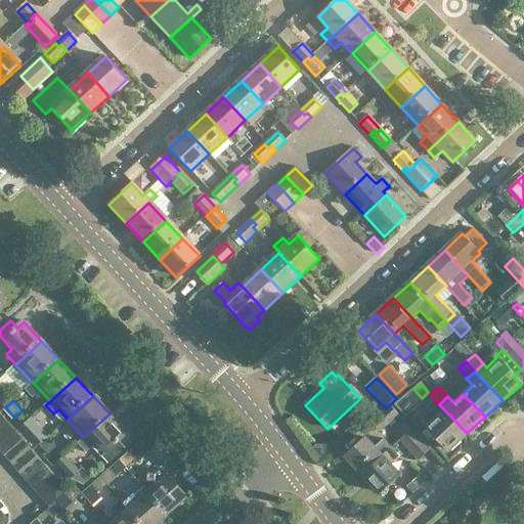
[(423,422),(427,426),(426,427),(430,431),(437,438),(435,440),(435,443),(441,449),(444,449),(446,448),(447,450),(467,433),(435,400),(429,406),(432,410),(423,419),(423,422)]
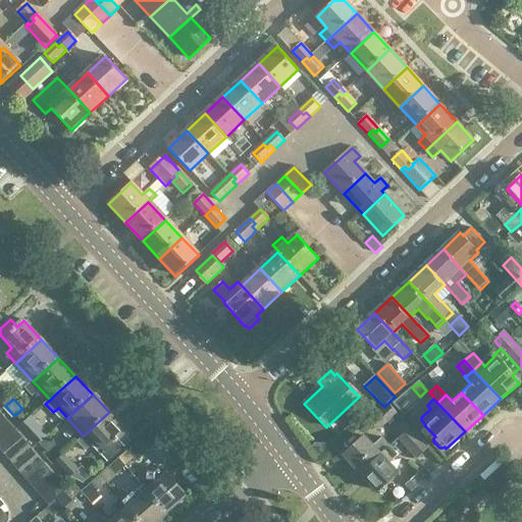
[(369,421),(378,431),(387,422),(396,430),(405,422),(388,404),(369,421)]
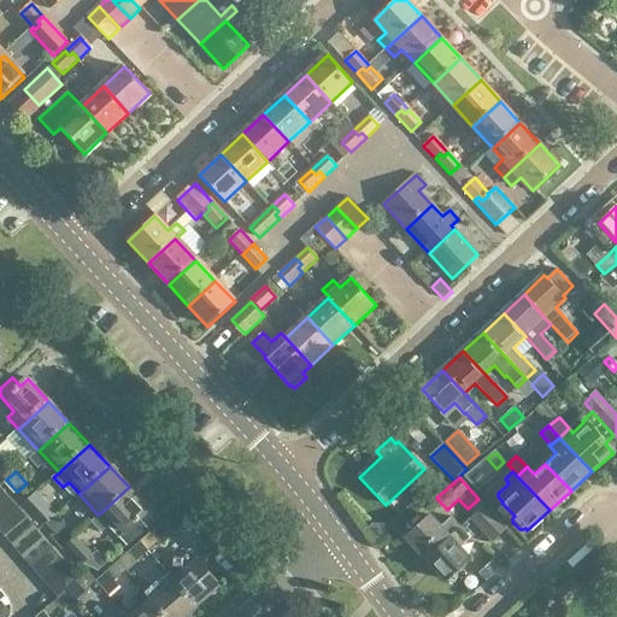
[(103,532),(109,526),(121,539),(128,532),(140,519),(151,510),(129,487),(99,515),(98,515),(92,519),(103,532)]
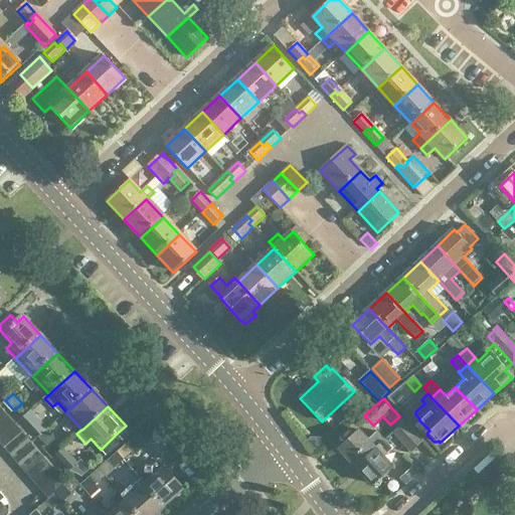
[(2,407),(0,408),(0,422),(9,415),(2,407)]
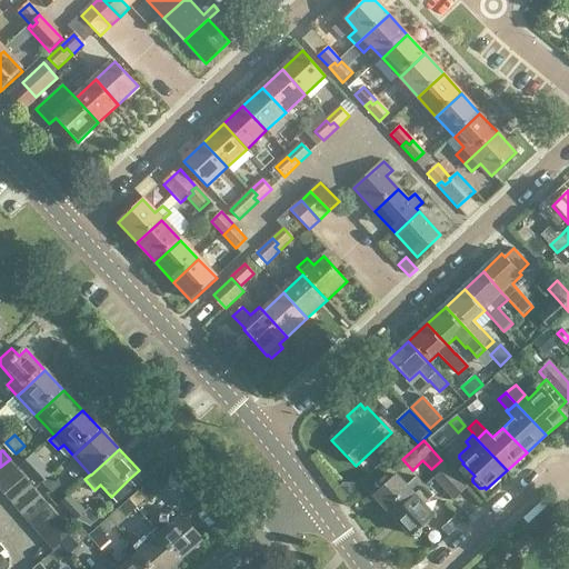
[(25,463),(35,473),(42,466),(33,456),(25,463)]
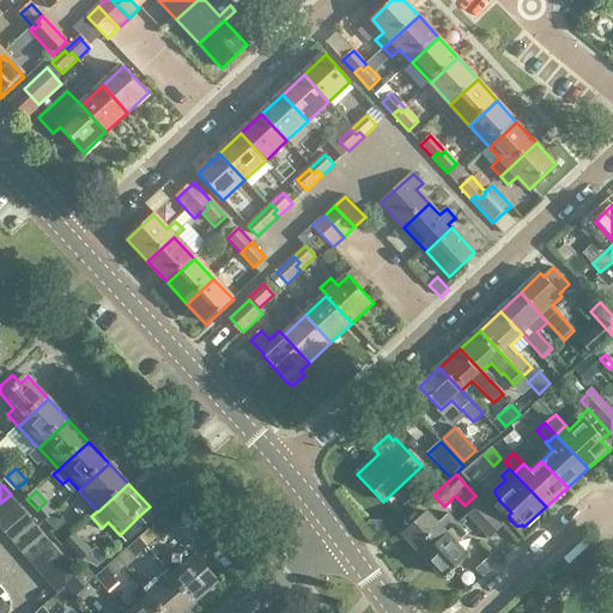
[(11,495),(0,503),(0,521),(19,505),(11,495)]
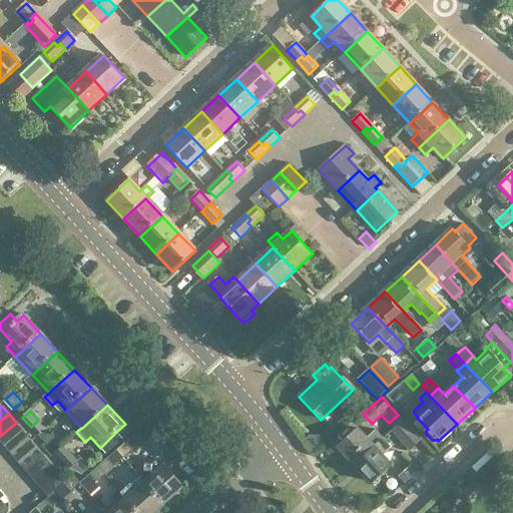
[(410,451),(422,441),(404,421),(392,432),(410,451)]
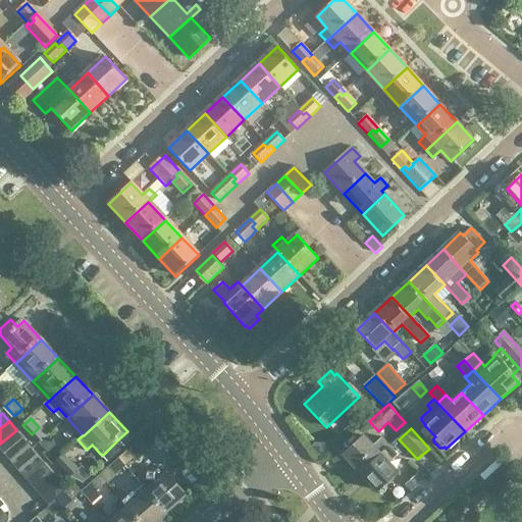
[(16,430),(0,444),(0,449),(5,455),(24,439),(16,430)]
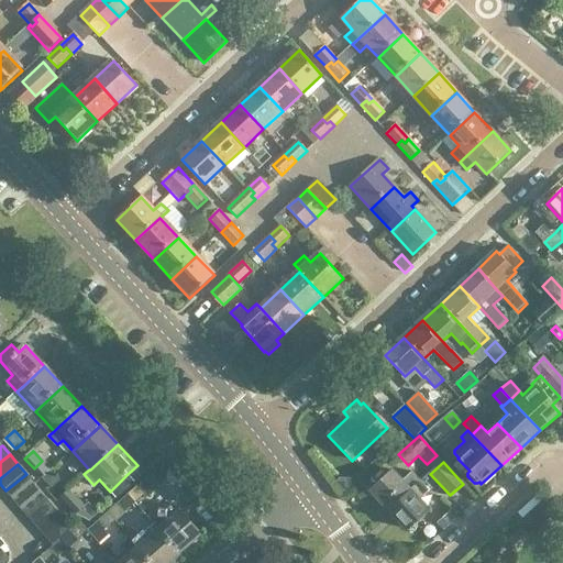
[(43,478),(52,489),(61,481),(51,471),(43,478)]
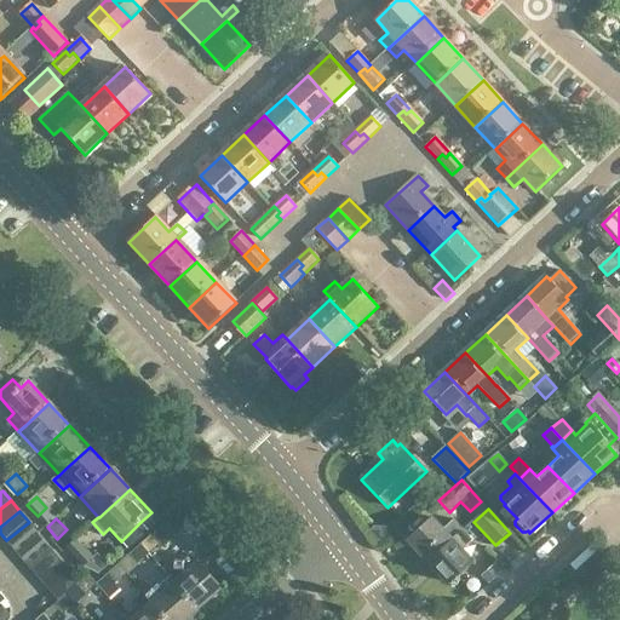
[(442,532),(431,521),(408,543),(429,564),(463,533),(453,522),(442,532)]
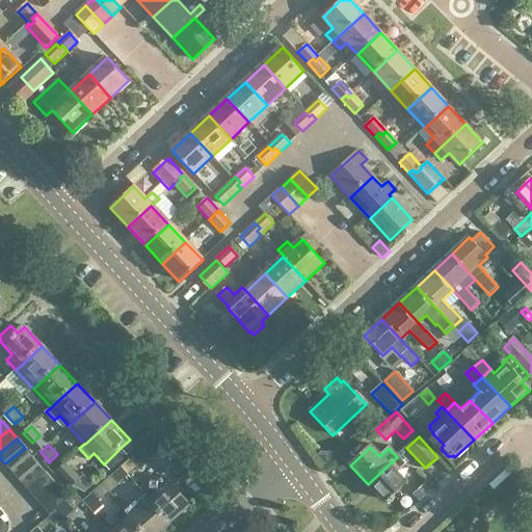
[(25,448),(5,463),(12,473),(32,456),(26,449),(25,448)]
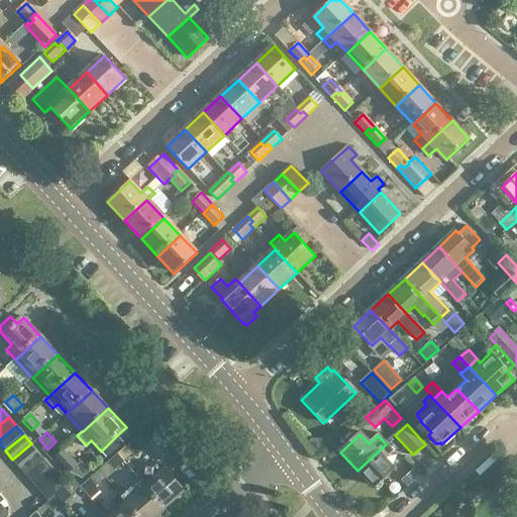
[(124,442),(117,435),(107,445),(113,451),(124,442)]
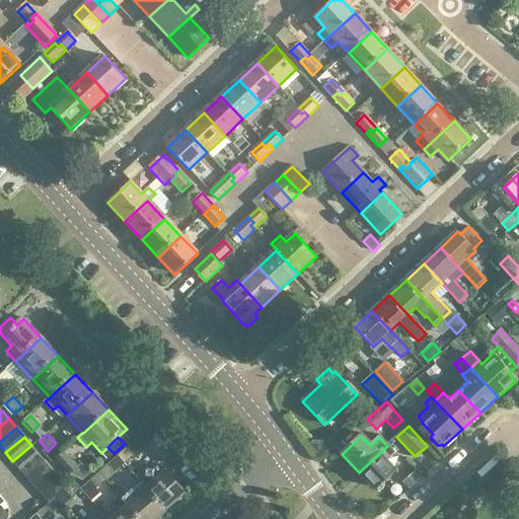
[(118,456),(125,464),(146,446),(139,438),(118,456)]
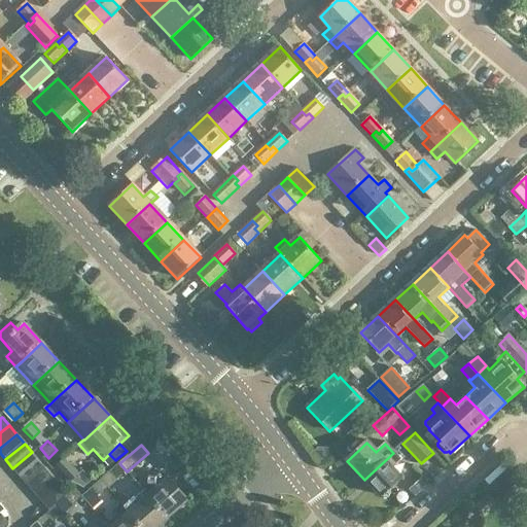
[(32,452),(12,468),(21,477),(39,460),(32,452)]
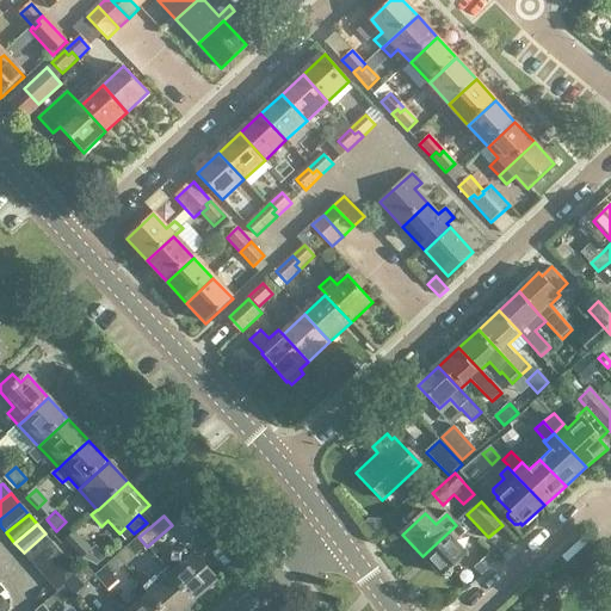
[(456,525),(423,556),(442,578),(466,556),(455,544),(466,535),(456,525)]
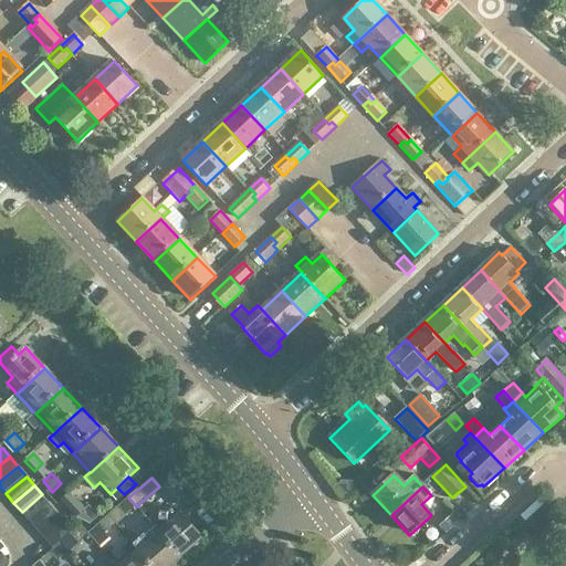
[(70,493),(61,501),(76,517),(85,510),(70,493)]
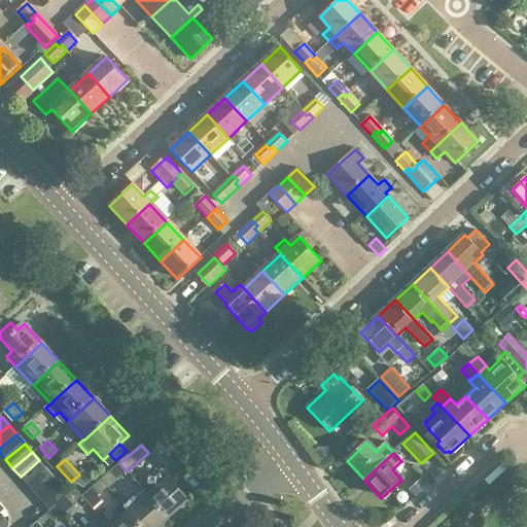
[(39,460),(21,477),(28,486),(47,469),(39,460)]
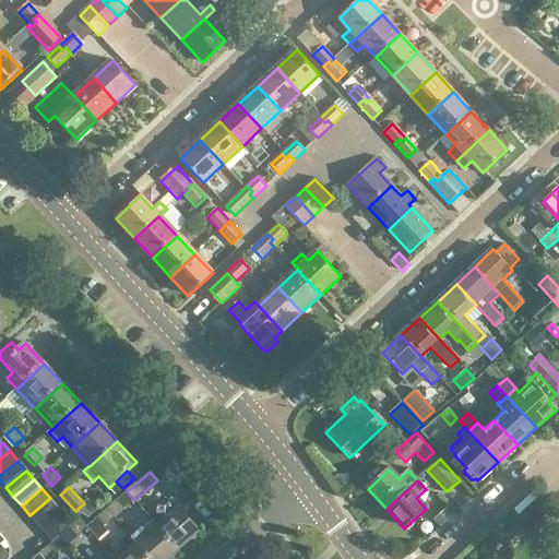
[(134,500),(127,491),(117,500),(125,509),(134,500)]
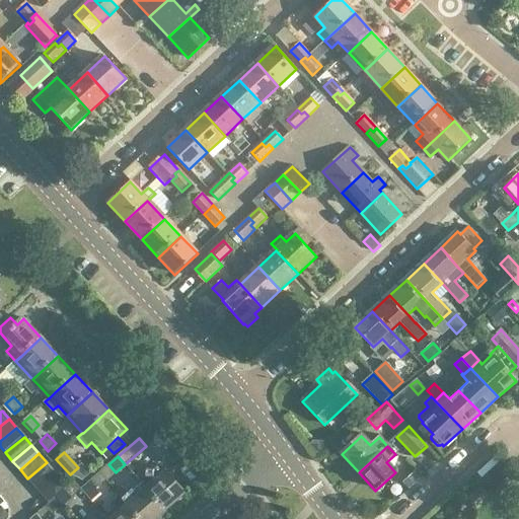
[(499,471),(504,466),(497,457),(491,462),(499,471)]
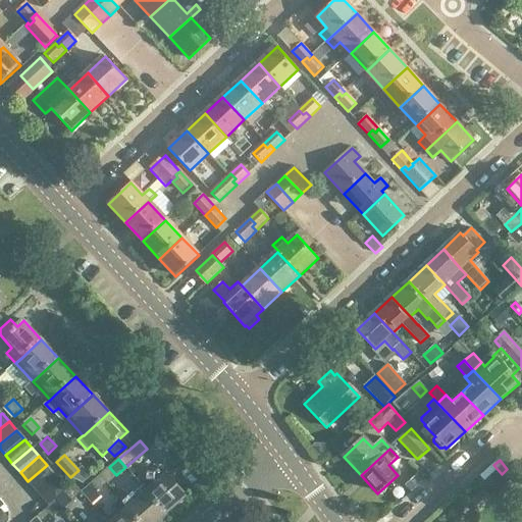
[(28,481),(35,489),(53,473),(47,465),(28,481)]
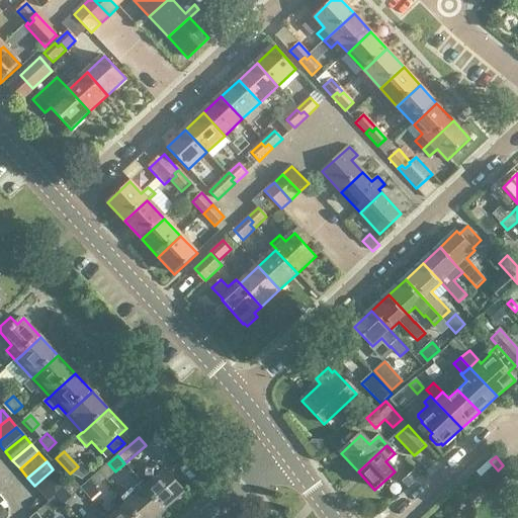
[(153,475),(143,483),(165,509),(184,493),(161,465),(152,473),(153,475)]
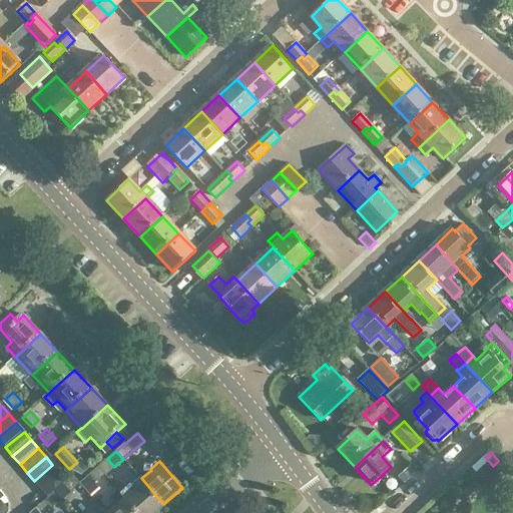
[(34,481),(41,489),(60,473),(52,465),(34,481)]
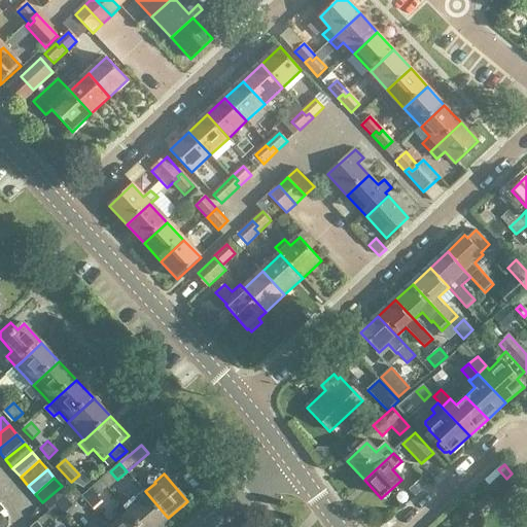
[(109,488),(102,480),(92,488),(99,496),(109,488)]
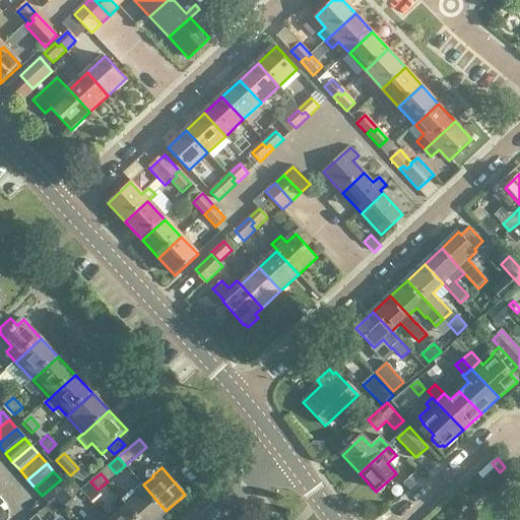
[(413,474),(404,482),(410,490),(419,480),(413,474)]
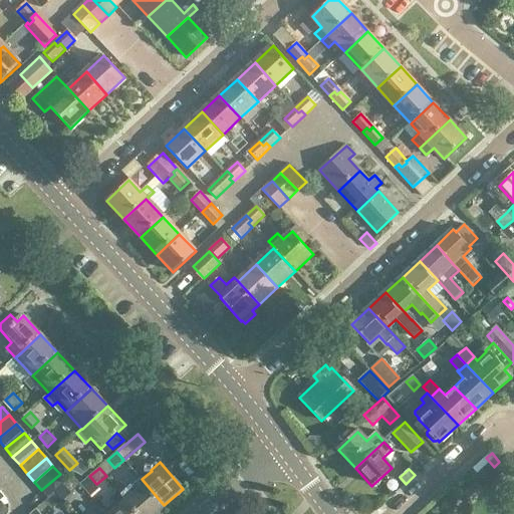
[(60,474),(41,490),(48,499),(49,499),(55,493),(64,486),(67,483),(60,474)]
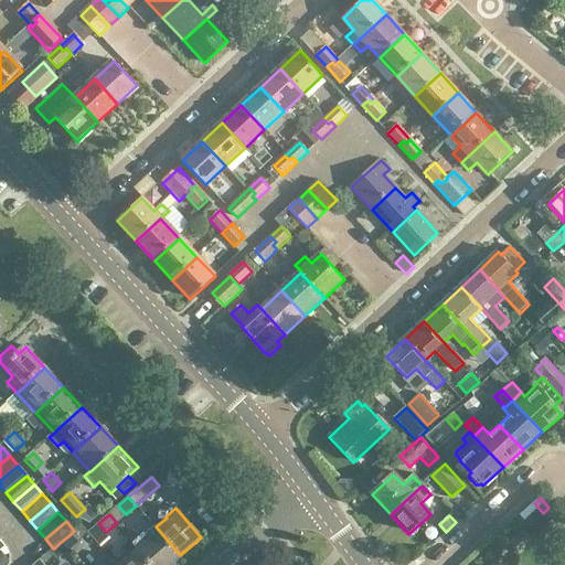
[(78,542),(89,533),(81,524),(74,531),(71,534),(78,542)]
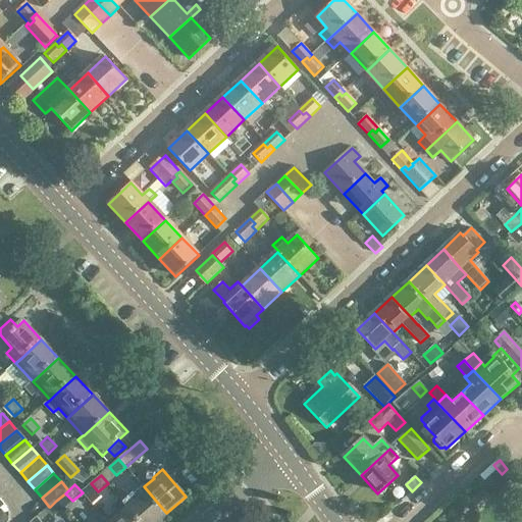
[(144,486),(125,503),(124,504),(141,521),(155,521),(166,513),(144,486)]
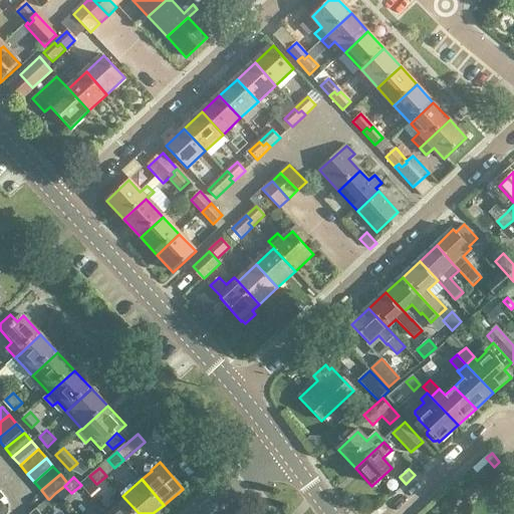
[(485,495),(478,485),(465,495),(472,505),(485,495)]
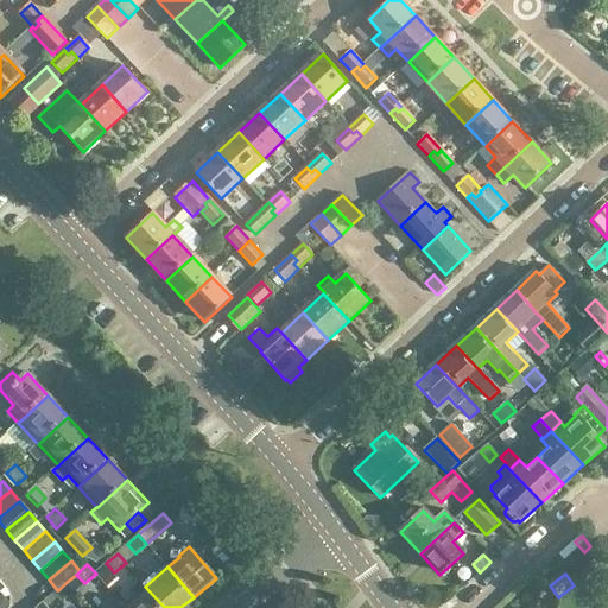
[(131,590),(134,595),(124,605),(126,607),(164,607),(145,587),(146,586),(141,581),(131,590)]
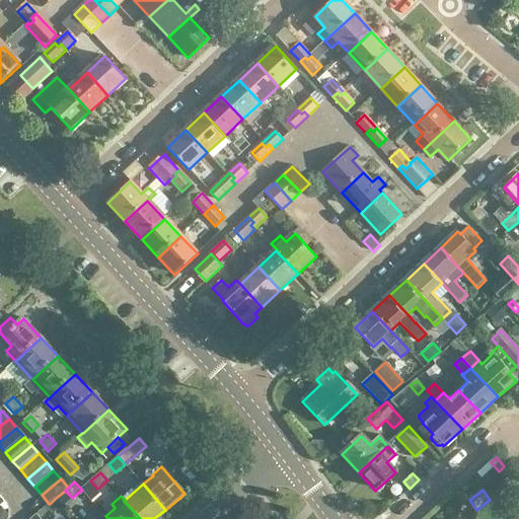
[(50,504),(46,507),(53,515),(63,507),(56,498),(50,504)]
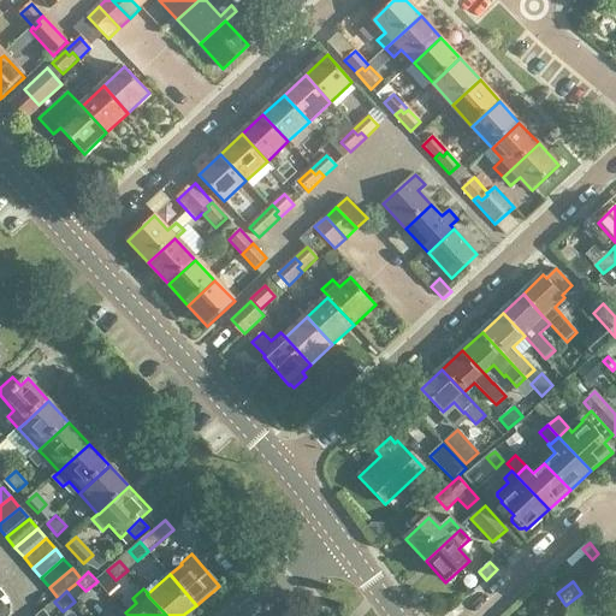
[(1,599),(0,599),(0,615),(4,615),(11,610),(1,599)]
